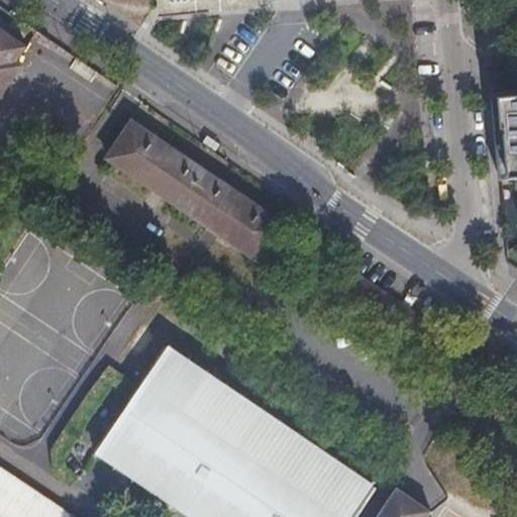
[(172,0),(162,0),(163,16),(257,8),(260,8),(260,6),(259,0),(229,0),(173,5),(172,0)]
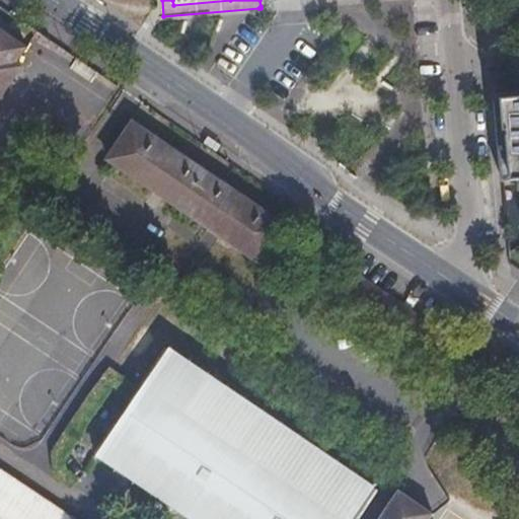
[(0,31),(0,96),(20,67),(15,64),(25,50),(0,31)]
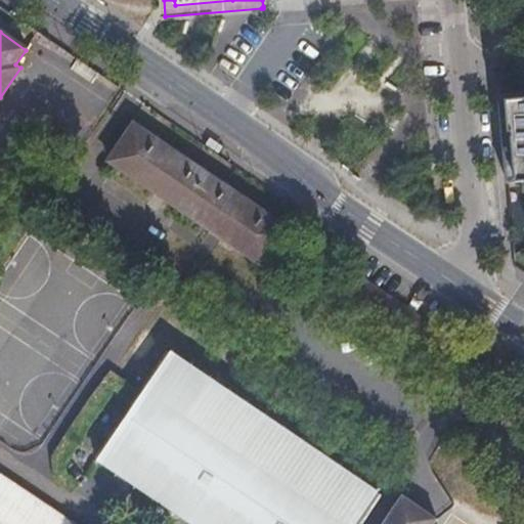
[(523,93),(511,95),(521,194),(523,193),(523,93)]
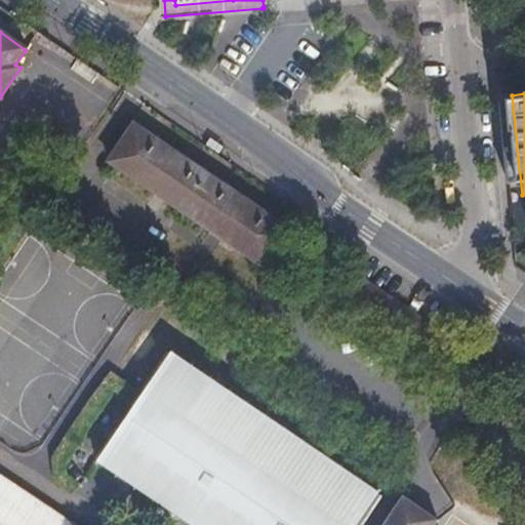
[(136,127),(112,162),(168,201),(266,266),(290,230),(251,204),(197,168),(136,127)]
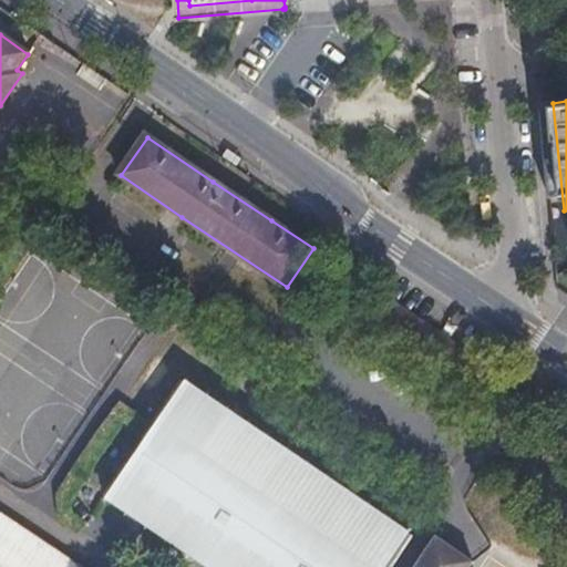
[(461,346),(375,290),(359,315),(402,342),(474,390),(491,367),(461,346)]
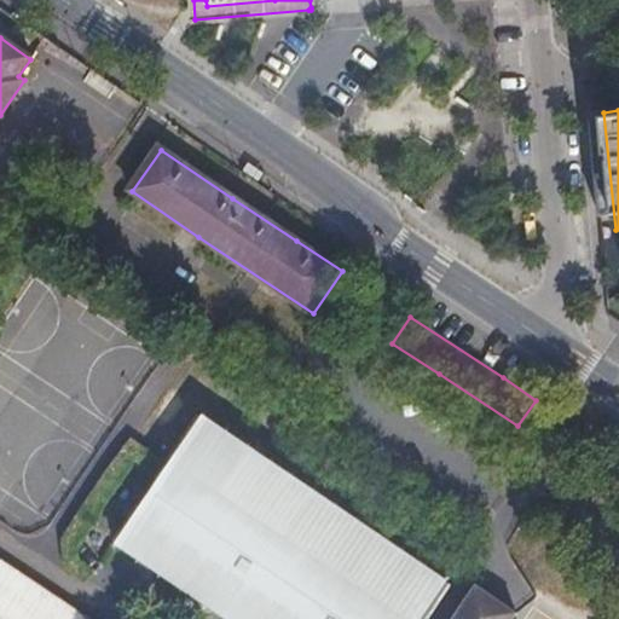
[(428,618),(452,583),(381,536),(324,497),(270,461),(198,414),(175,449),(115,539),(168,576),(233,618),(428,618)]
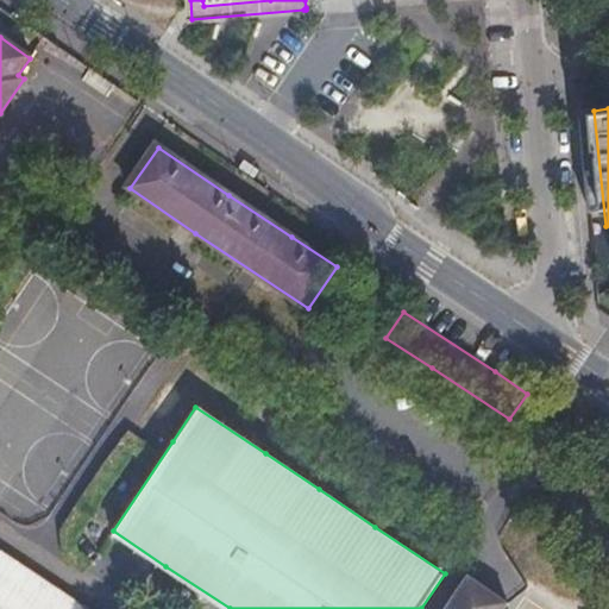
[(0,559),(0,603),(8,608),(89,608),(5,554),(0,559)]
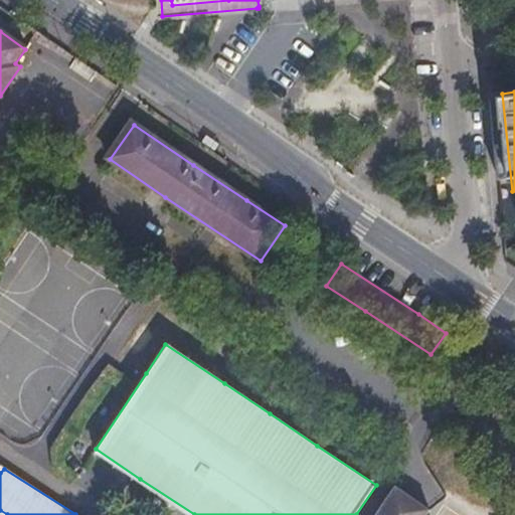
[(399,488),(380,514),(426,514),(431,509),(399,488)]
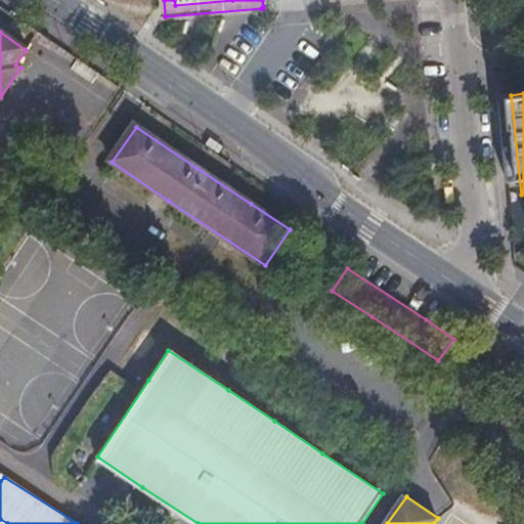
All buildings are outlined.
